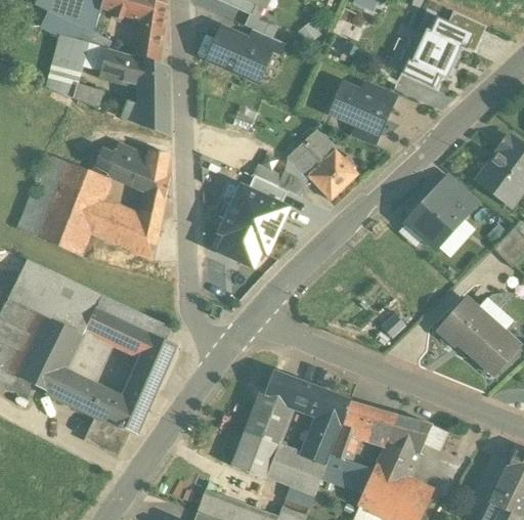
[(38,0),(37,2),(71,18),(77,0),(38,0)]
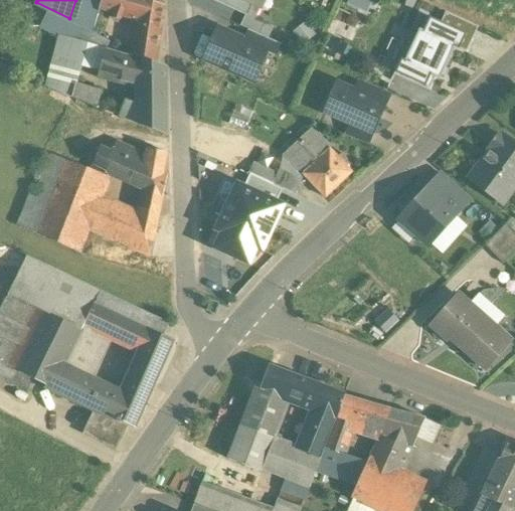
[(75,0),(69,18),(79,23),(92,29),(100,4),(101,0),(75,0)]
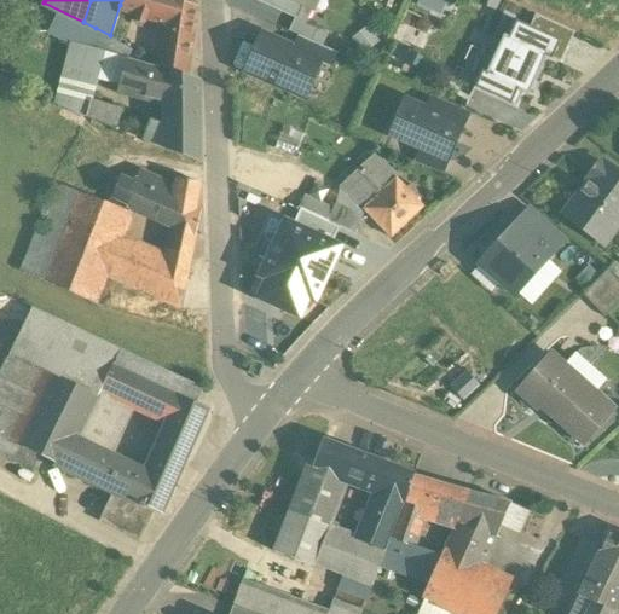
[(121,0),(120,5),(138,11),(136,17),(144,21),(146,13),(168,21),(161,65),(173,69),(184,73),(186,61),(187,59),(189,59),(189,57),(189,56),(187,54),(190,40),(191,39),(192,36),(192,35),(190,34),(196,3),(190,0),(121,0)]
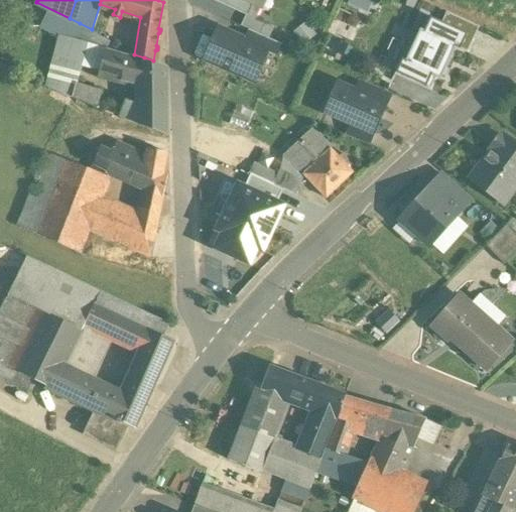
[(218,0),(249,13),(255,0),(218,0)]
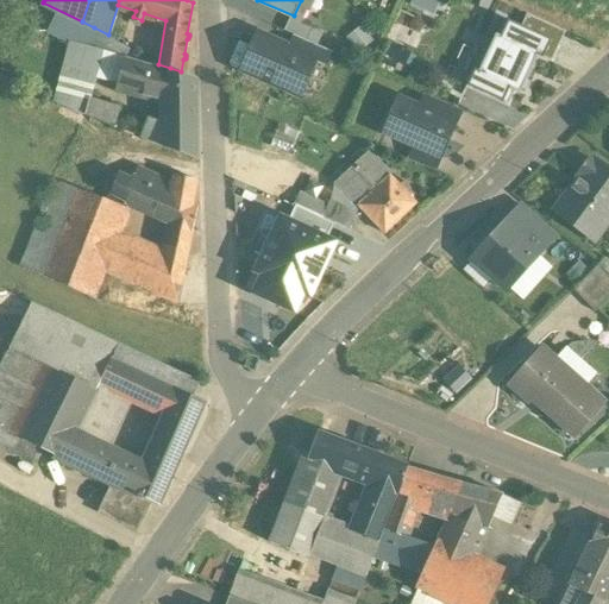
[(432,11),(437,0),(408,0),(432,11)]
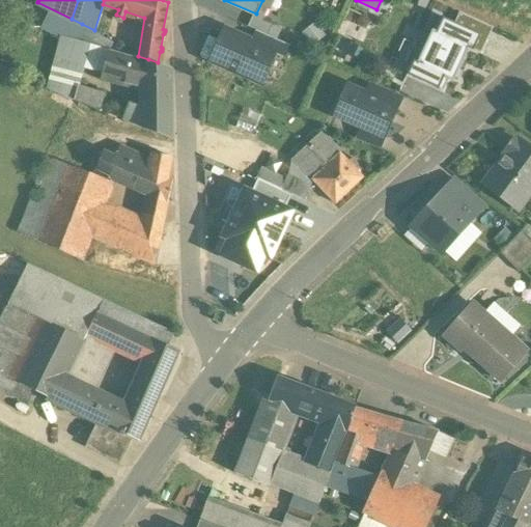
[(103,4),(94,30),(106,36),(116,15),(118,9),(103,4)]
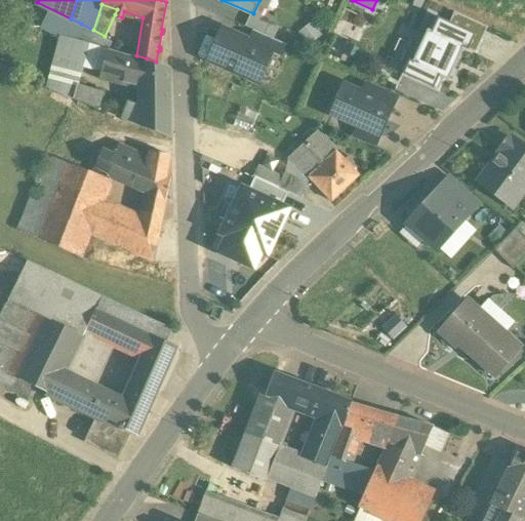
[(455,9),(443,36),(465,45),(476,51),(488,26),(455,9)]
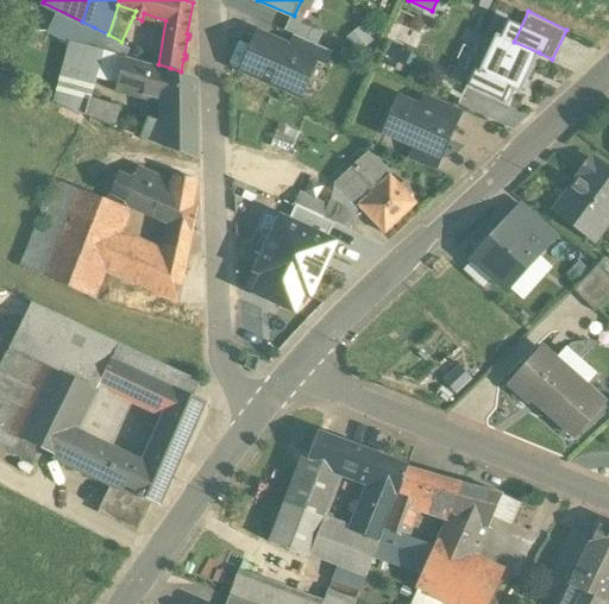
[(374,41),(360,24),(349,33),(360,50),(374,41)]
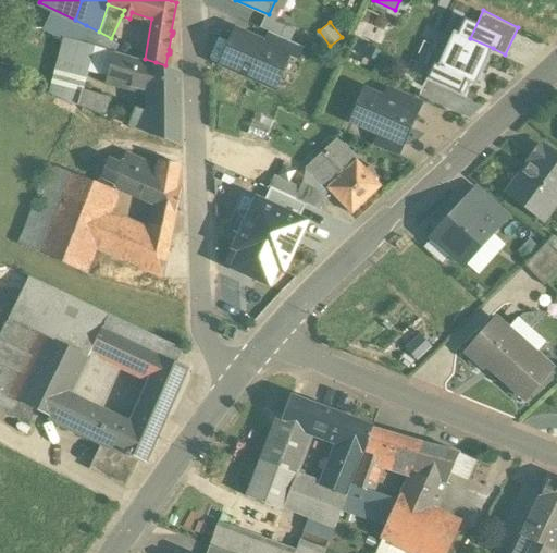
[(86,25),(81,41),(93,44),(93,42),(115,49),(118,42),(111,38),(99,32),(86,25)]
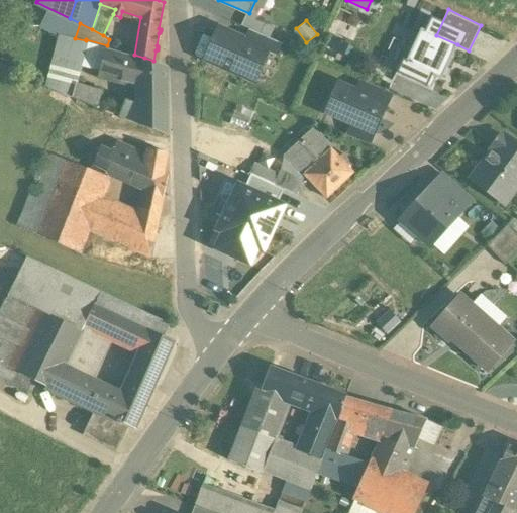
[(243,38),(217,26),(204,56),(254,78),(267,49),(268,48),(243,38)]
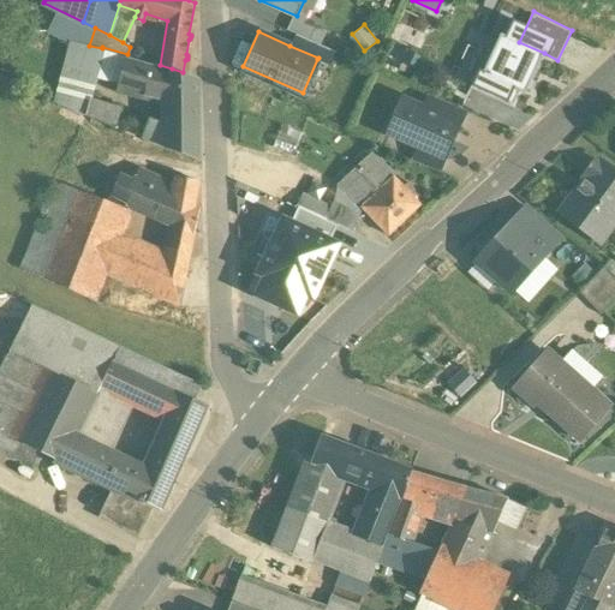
[(333,49),(296,33),(290,46),(318,58),(317,59),(326,63),(333,49)]
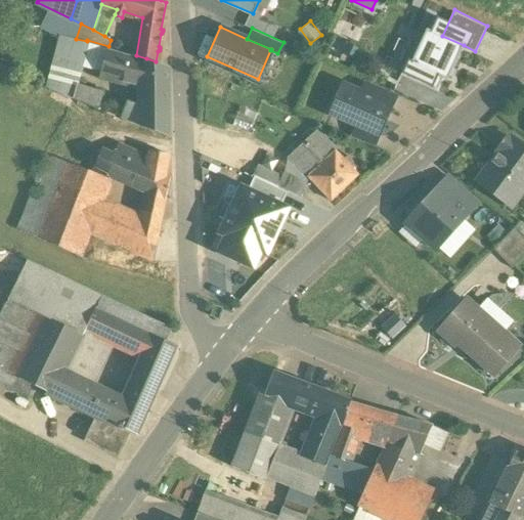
[(448,78),(464,45),(442,36),(427,29),(420,42),(416,41),(402,72),(437,87),(443,76),(448,78)]
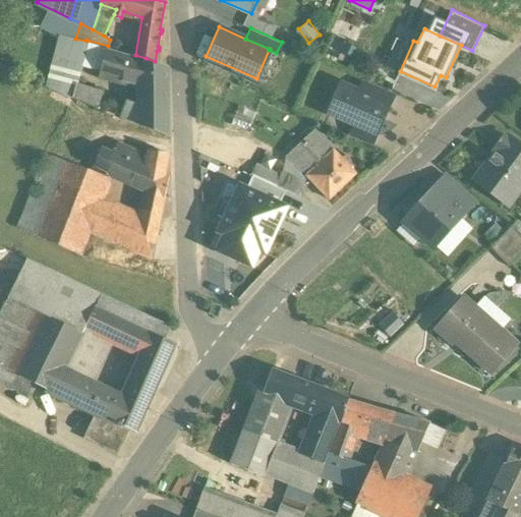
[(75,39),(62,35),(49,85),(50,87),(72,96),(76,80),(87,41),(75,39)]
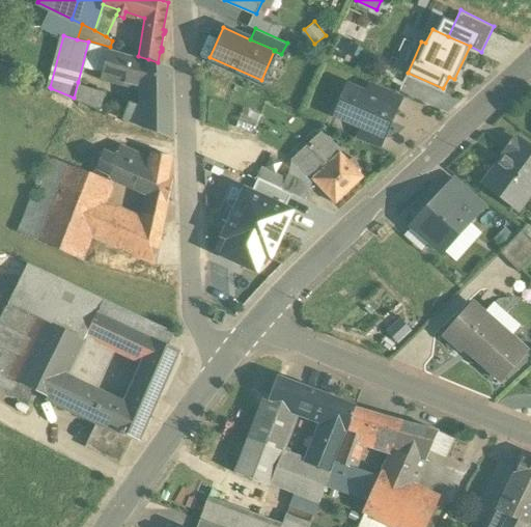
[(138,56),(111,49),(104,74),(142,86),(148,59),(138,56)]
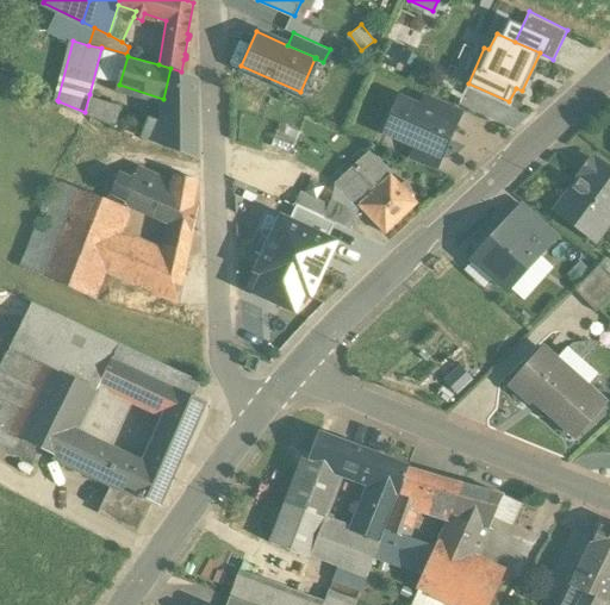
[(181,72),(170,68),(163,99),(162,118),(198,125),(195,78),(181,72)]
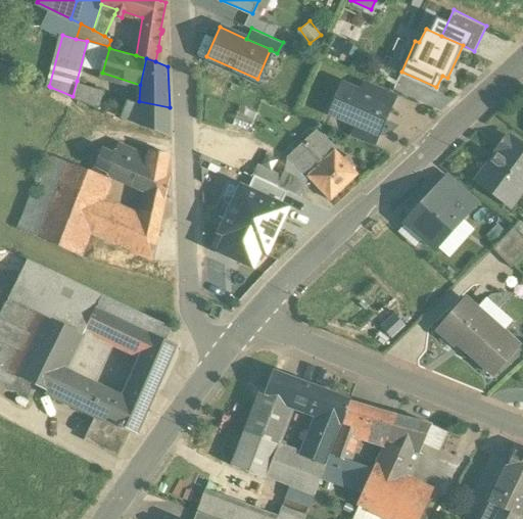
[(394,91),(364,78),(358,89),(389,103),(394,91)]
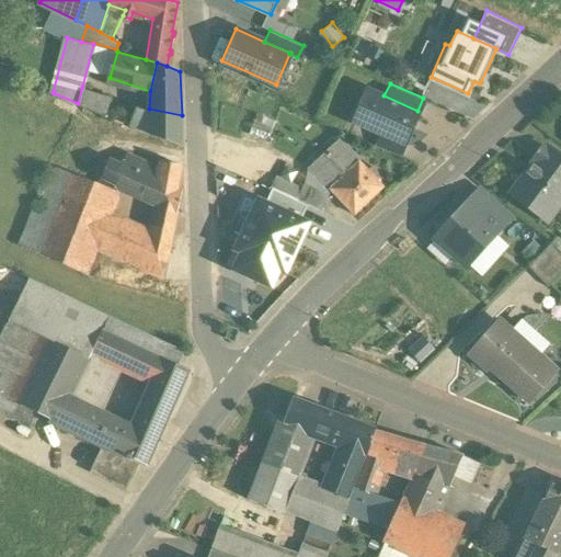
[(115,98),(82,87),(78,103),(103,114),(107,102),(113,104),(115,98)]
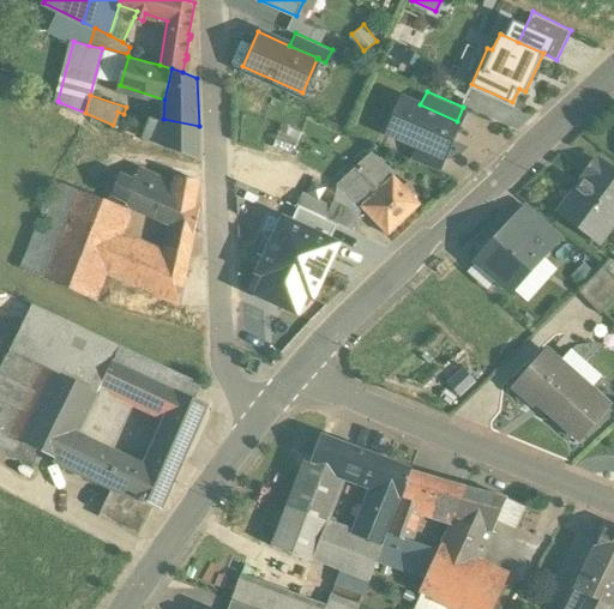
[(420,104),(402,96),(386,131),(415,144),(441,156),(443,156),(458,121),(457,121),(420,104)]
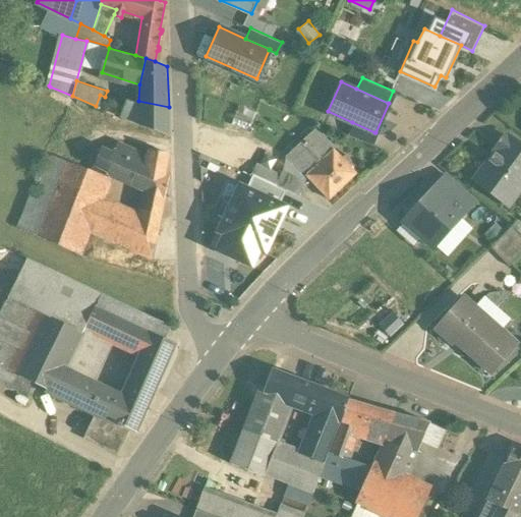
[(72,96),(50,87),(42,105),(65,114),(67,109),(72,96)]
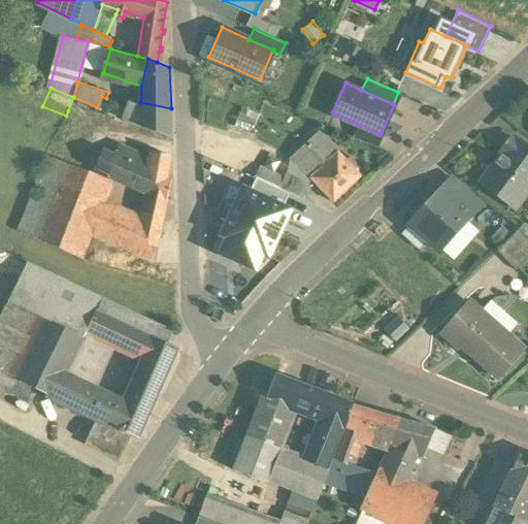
[(97,107),(73,97),(68,110),(92,122),(97,108),(97,107)]
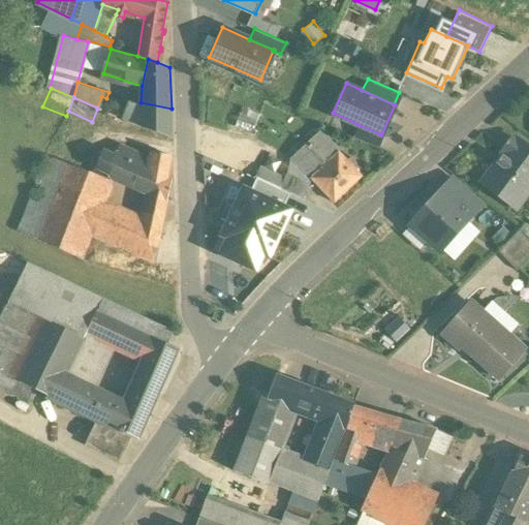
[(141,102),(129,100),(123,118),(125,119),(142,125),(141,102)]
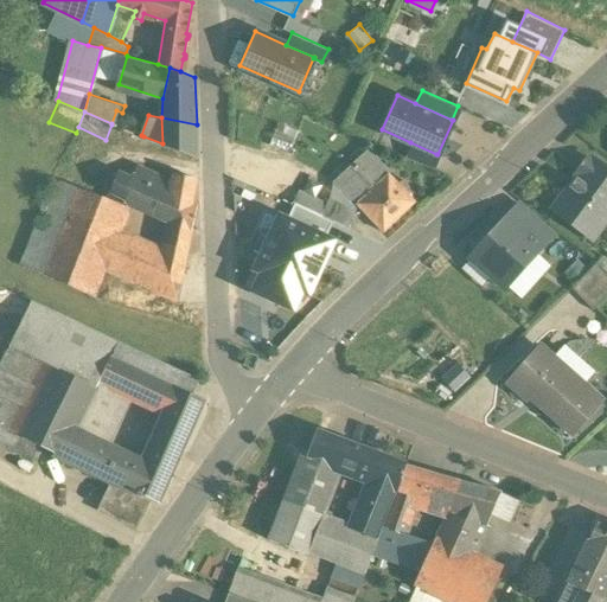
[(197,125),(161,117),(163,143),(196,157),(197,125)]
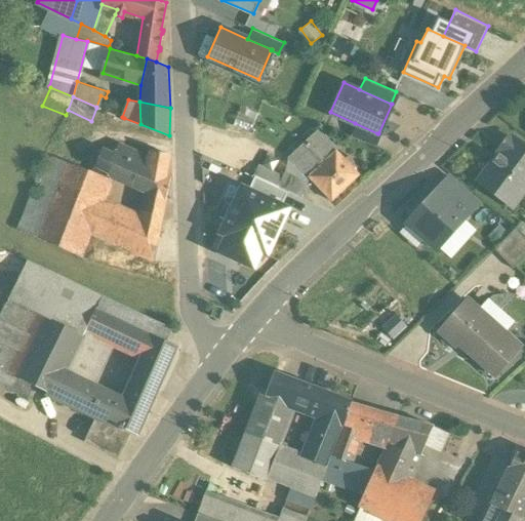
[(122,117),(96,108),(91,121),(119,131),(124,118),(122,117)]
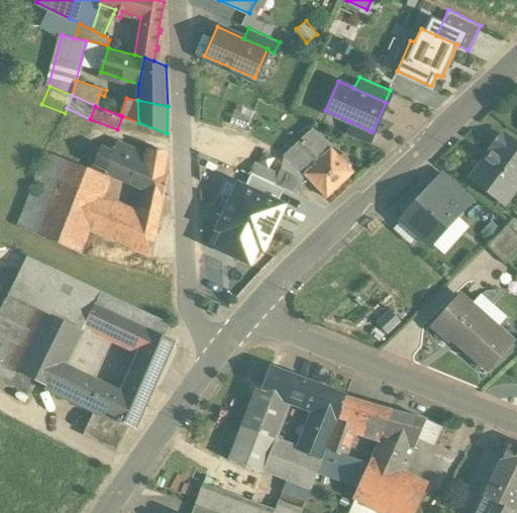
[(372,131),(349,121),(344,132),(367,141),(372,131)]
